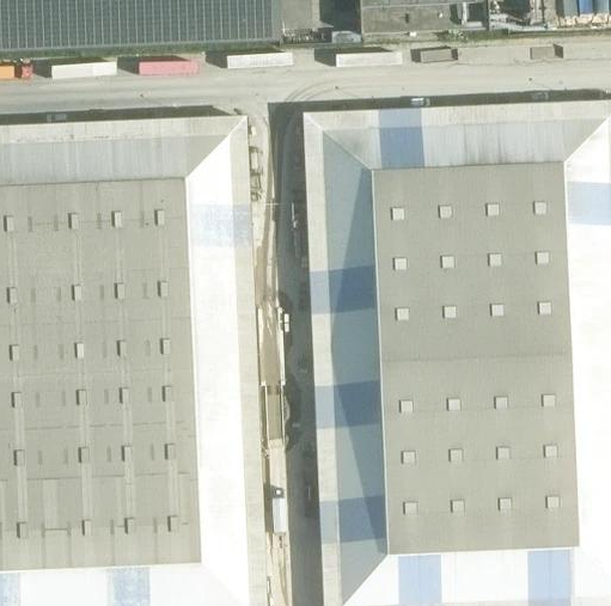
[(0,0),(0,50),(282,38),(280,0),(0,0)]
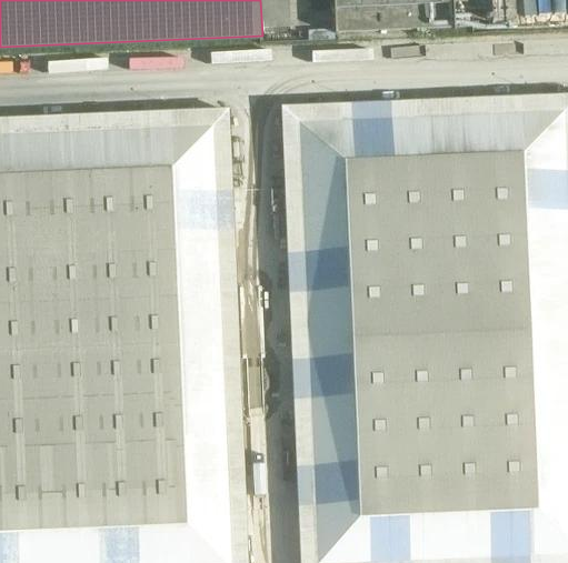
[(334,0),(336,30),(474,22),(471,0),(334,0)]
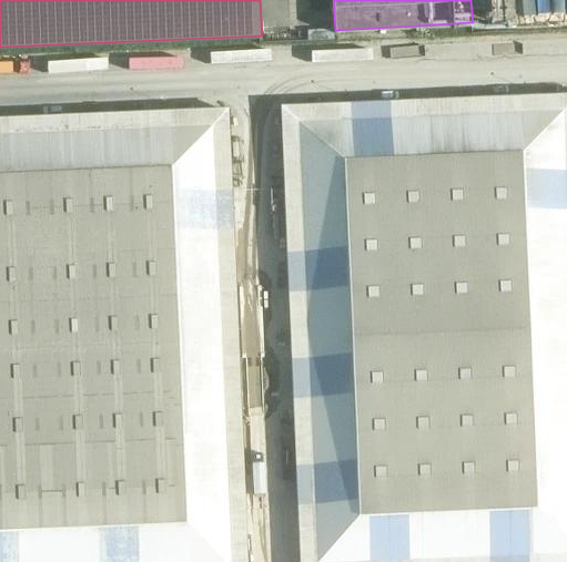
[(566,92),(282,104),(284,169),(301,561),(566,561),(566,92)]
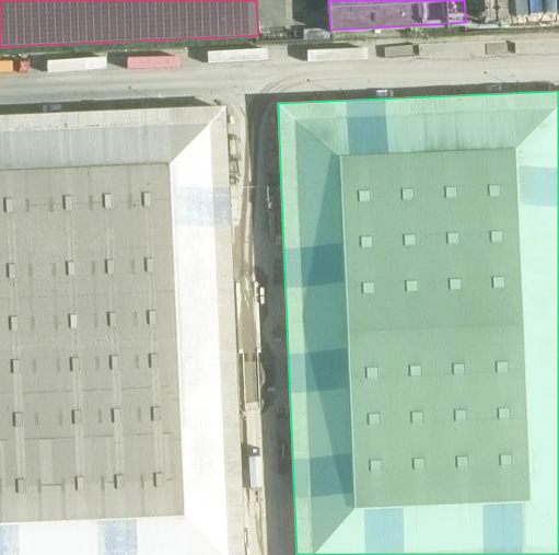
[(0,554),(245,554),(228,168),(225,105),(0,115),(0,554)]
